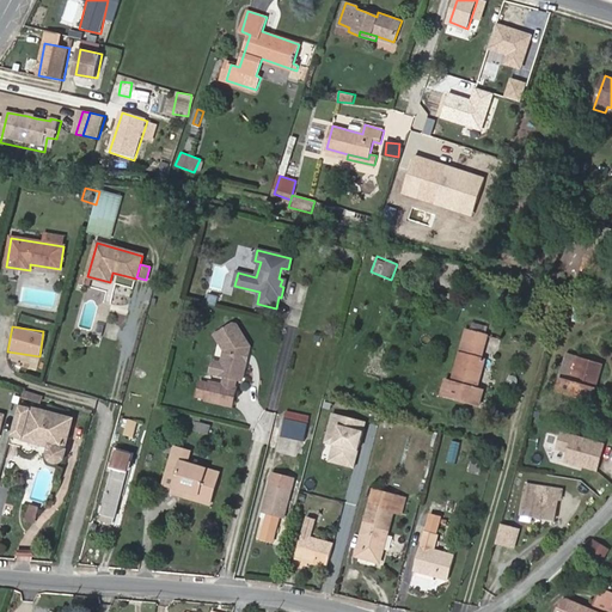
[(476,387),(484,359),(481,359),(487,335),(466,330),(452,381),(446,380),(441,395),(478,404),(483,390),(476,387)]
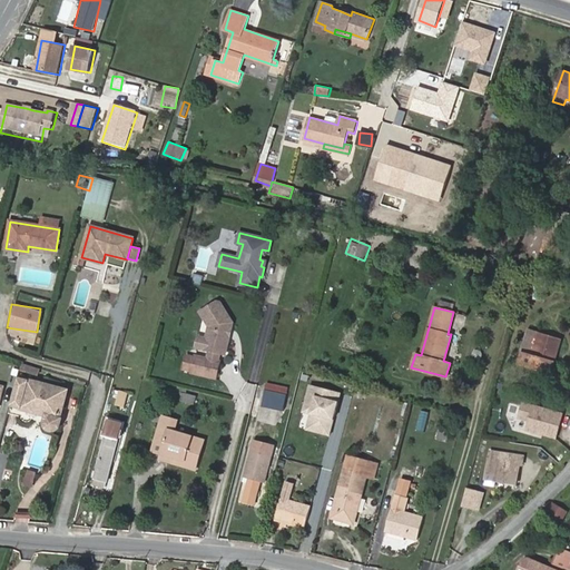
[(554,361),(561,338),(540,332),(533,355),(554,361)]
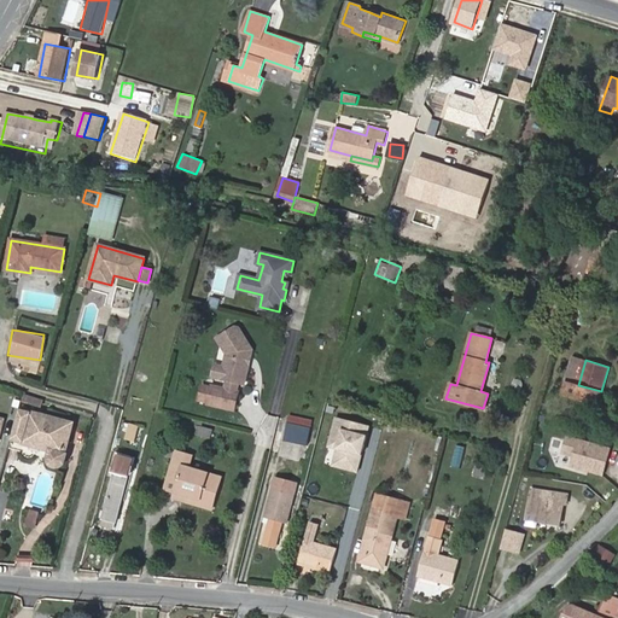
[(235,410),(239,392),(213,386),(211,388),(203,385),(199,401),(208,402),(208,404),(235,410)]
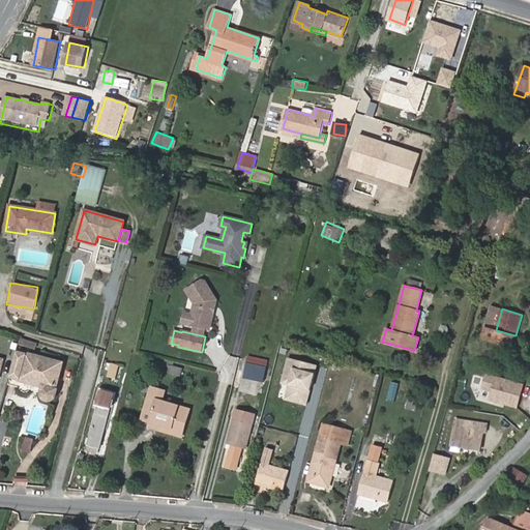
[(35,349),(36,343),(21,339),(19,345),(35,349)]
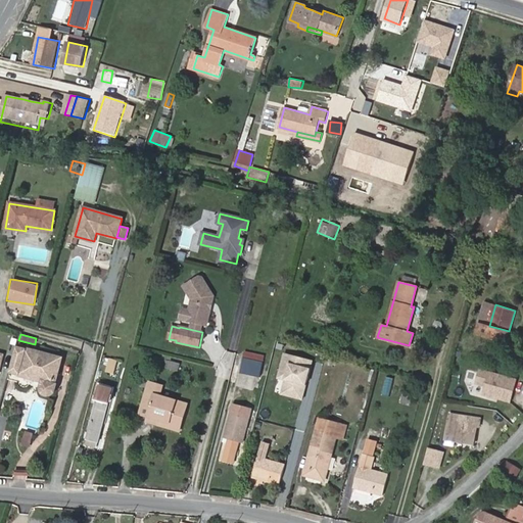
[(54,383),(60,360),(16,347),(10,372),(43,380),(41,387),(41,388),(41,389),(42,390),(42,392),(43,393),(45,394),(47,395),(49,395),(50,395),(51,394),(53,393),(54,392),(55,391),(57,384),(54,383)]
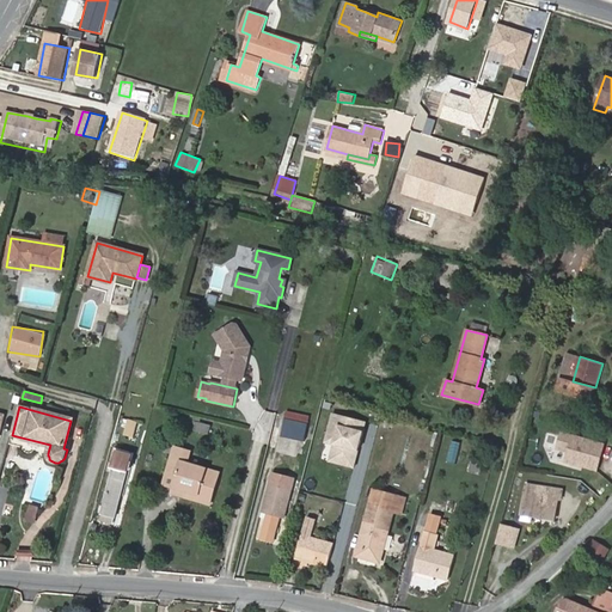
[(308,424),(310,416),(286,411),(285,420),(308,424)]
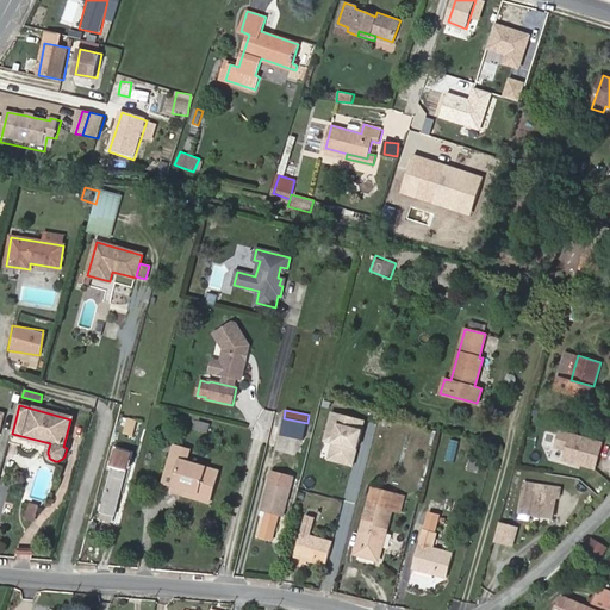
[(319,458),(352,466),(363,421),(331,412),(319,458)]
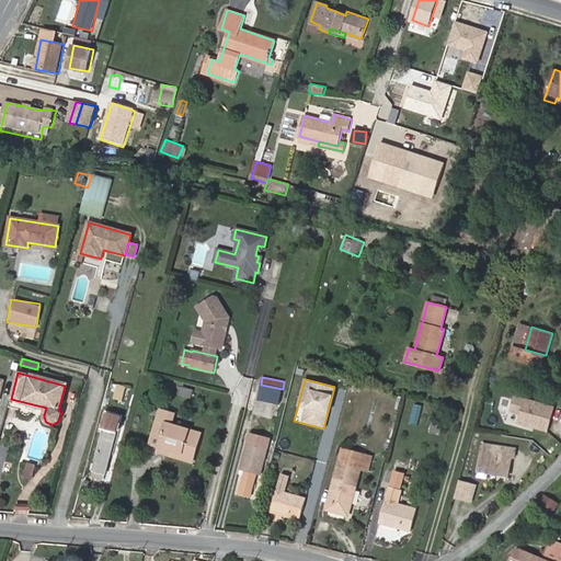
[(123,401),(126,387),(117,385),(114,399),(123,401)]
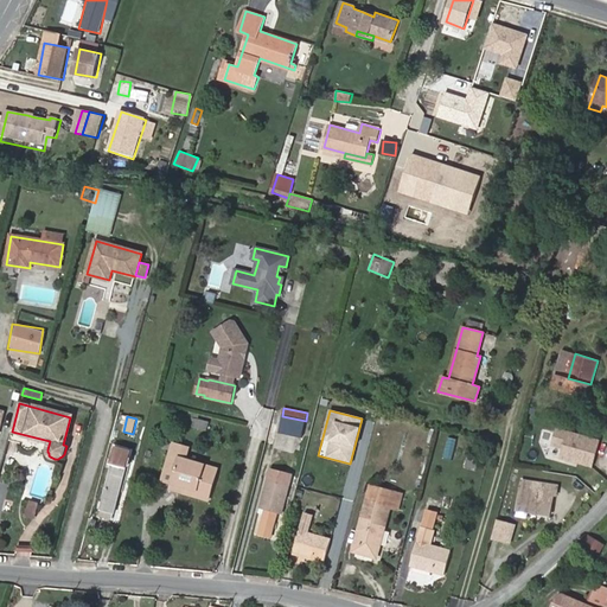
[(302,438),(306,421),(282,416),(279,433),(302,438)]
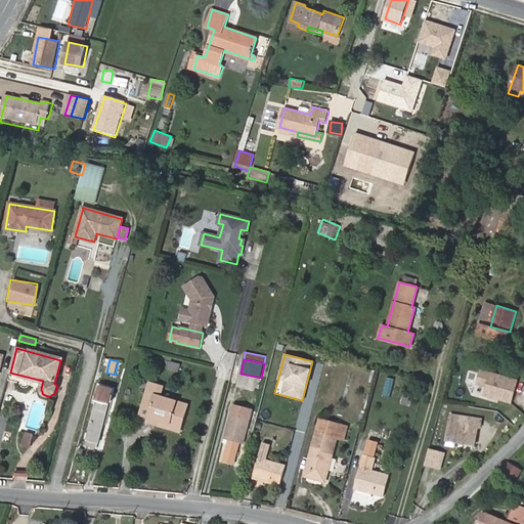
[(178,372),(180,364),(170,361),(168,368),(178,372)]
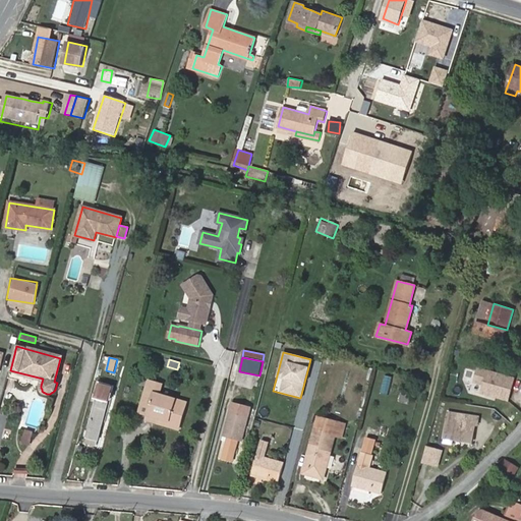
[(520,388),(520,368),(518,367),(512,386),(520,388)]
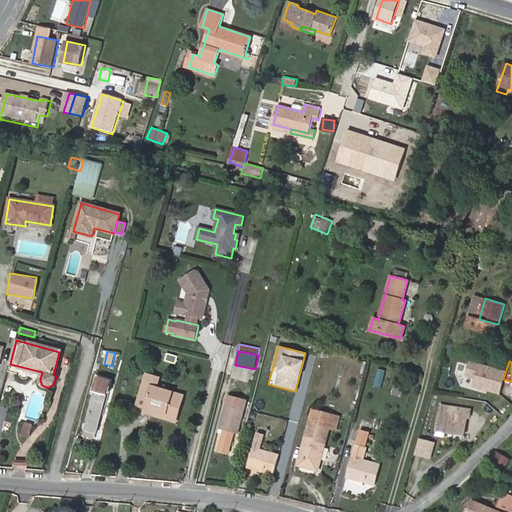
[(156,388),(159,378),(146,374),(144,381),(153,384),(152,387),(156,388)]
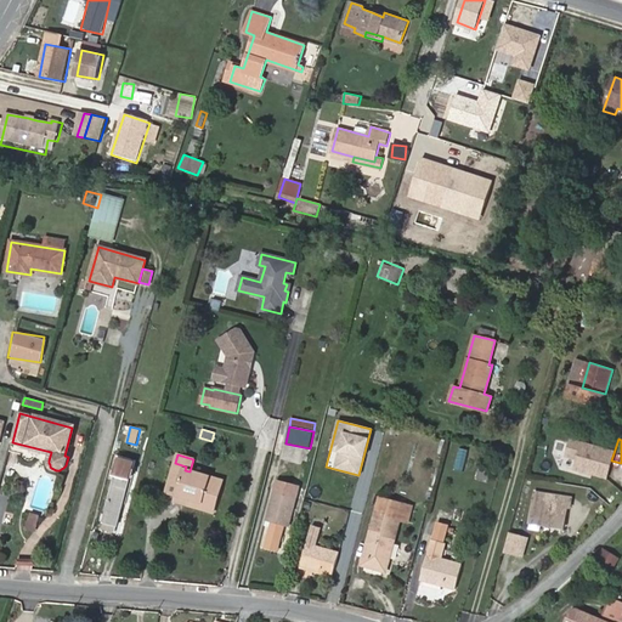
[(116,533),(134,463),(119,459),(101,529),(116,533)]
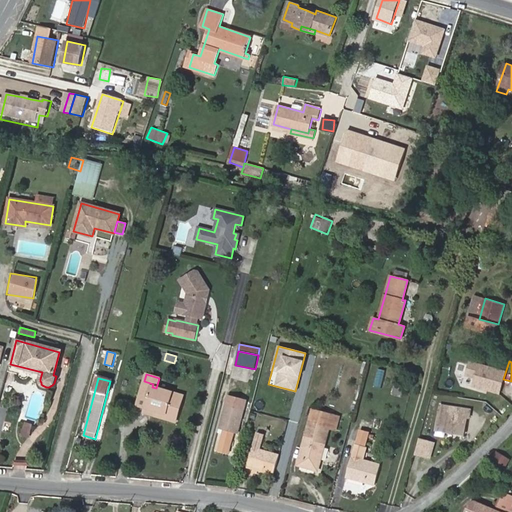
[(175,422),(183,396),(156,388),(152,387),(153,384),(144,381),(139,397),(148,399),(145,408),(165,414),(164,418),(175,422)]
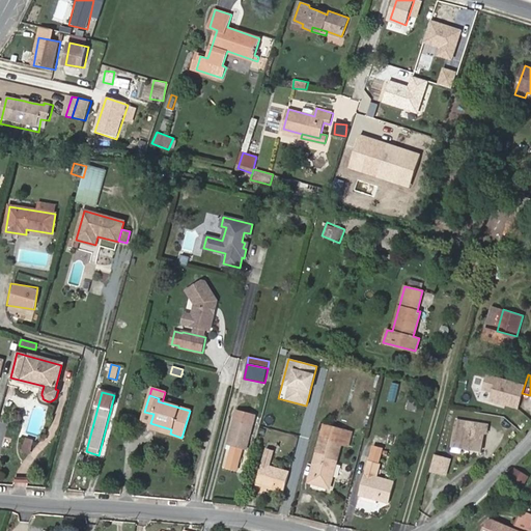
[(499,411),(500,403),(487,400),(486,409),(499,411)]
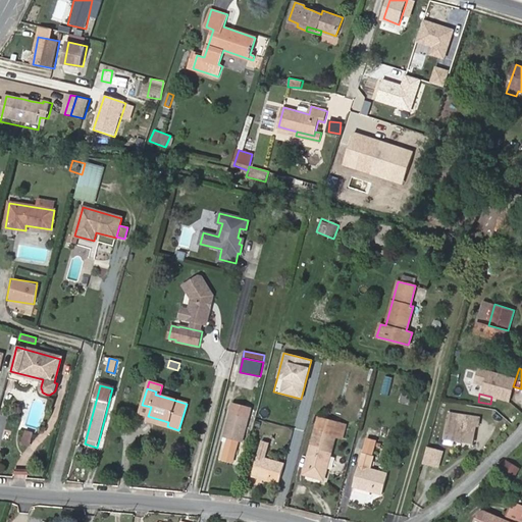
[(410,403),(411,397),(402,395),(400,401),(410,403)]
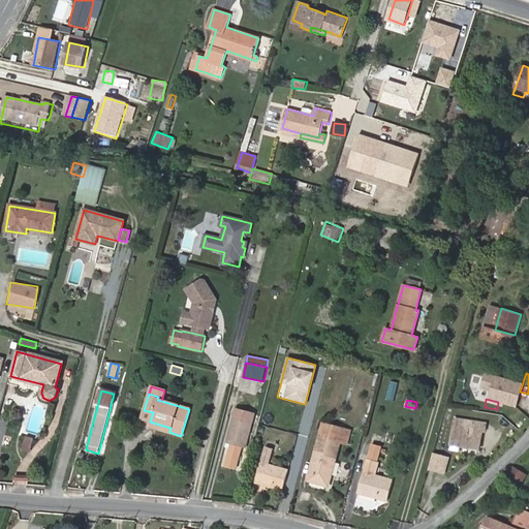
[(150,422),(153,412),(144,410),(142,418),(150,422)]
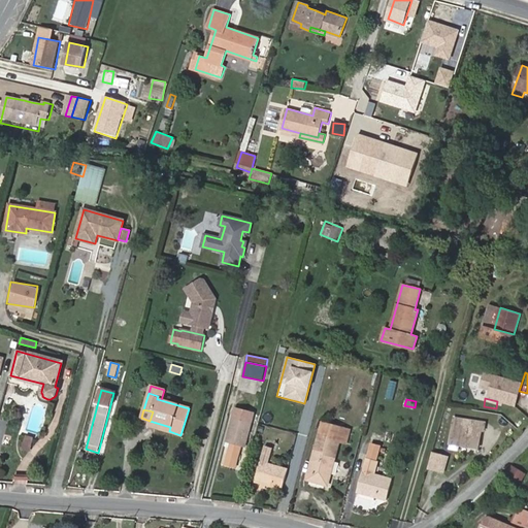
[(244,447),(252,423),(233,418),(226,442),(244,447)]
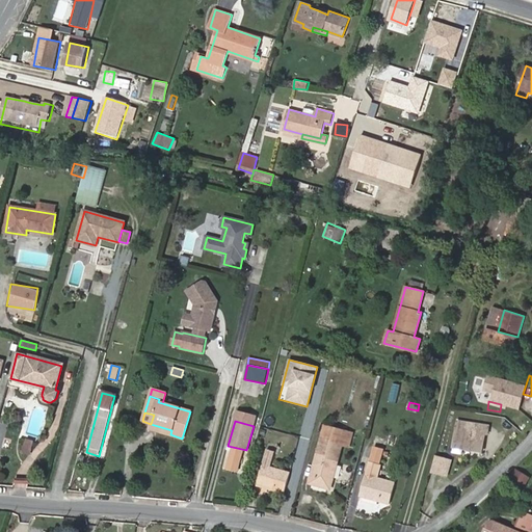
[(485,433),(486,426),(457,421),(453,447),(482,452),(485,433)]
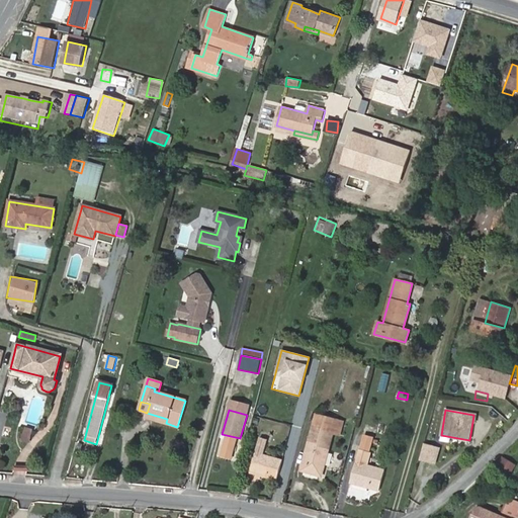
[(166,423),(167,419),(147,413),(146,417),(166,423)]
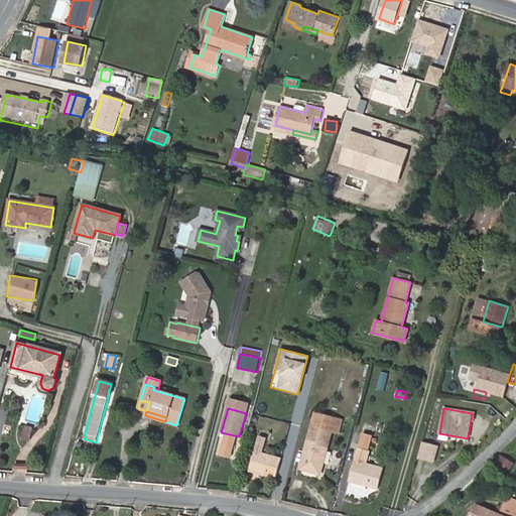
[(320,475),(332,432),(339,434),(343,420),(315,413),(300,469),(320,475)]
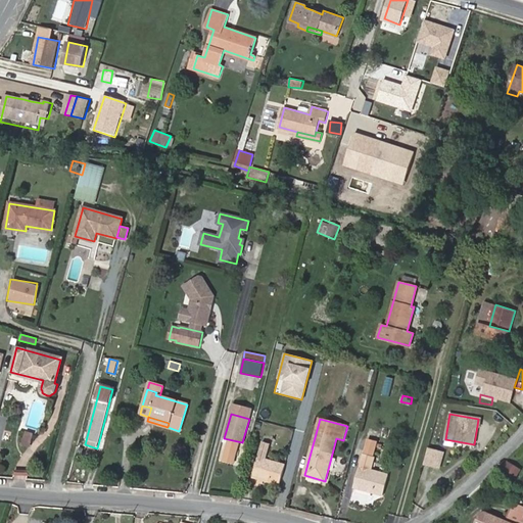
[(30,446),(32,431),(22,430),(20,445),(30,446)]
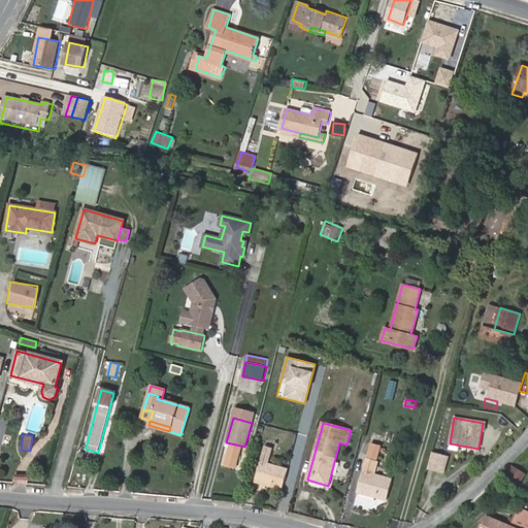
[(283,489),(288,469),(268,463),(273,448),(265,446),(255,481),(283,489)]
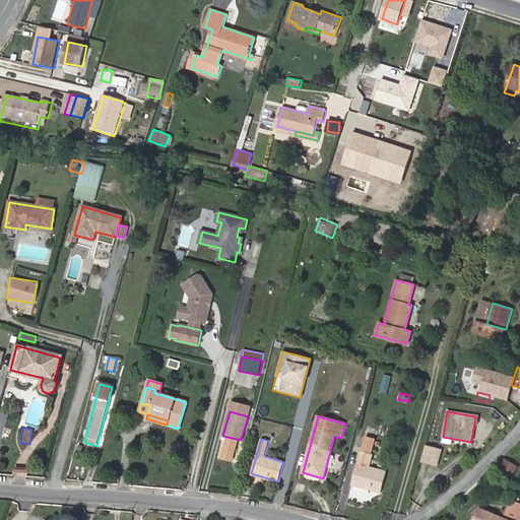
[(418,462),(437,466),(441,449),(424,444),(418,462)]
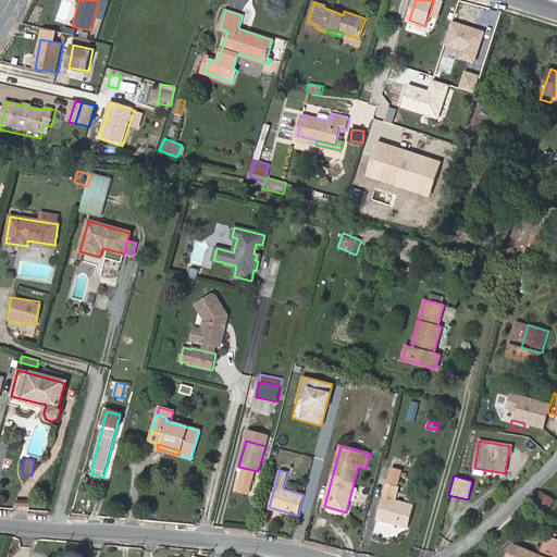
[(408,528),(413,506),(395,500),(398,486),(386,483),(376,519),(408,528)]
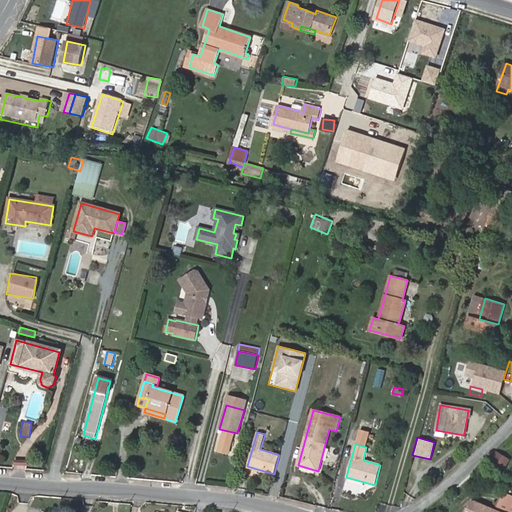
[(495,450),(489,461),(503,469),(510,458),(495,450)]
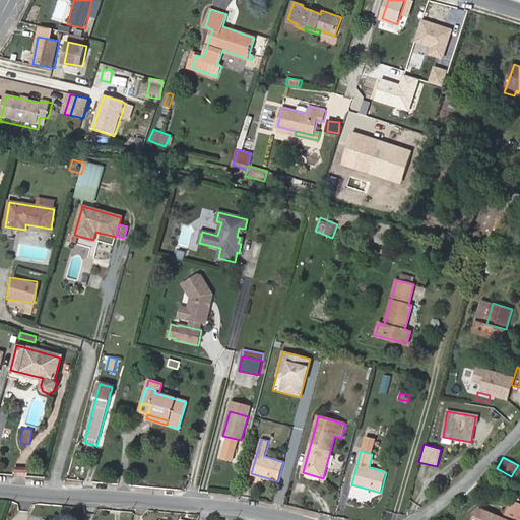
[(506,519),(518,519),(519,519),(519,509),(510,505),(504,519),(506,519)]
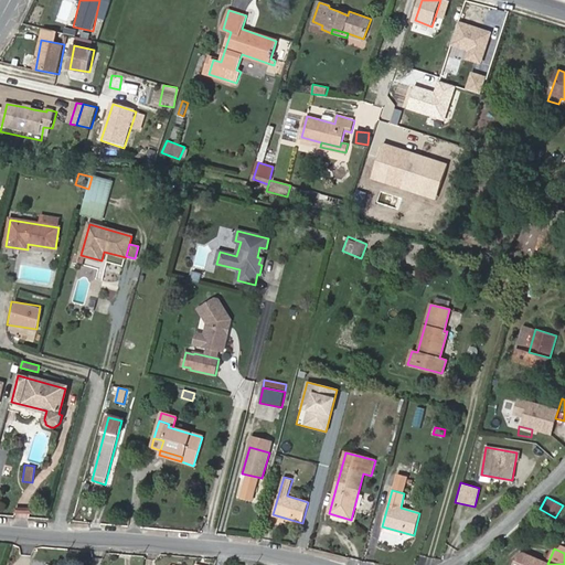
[(550,564),(547,564),(523,554),(519,555),(515,562),(514,564),(550,564)]
